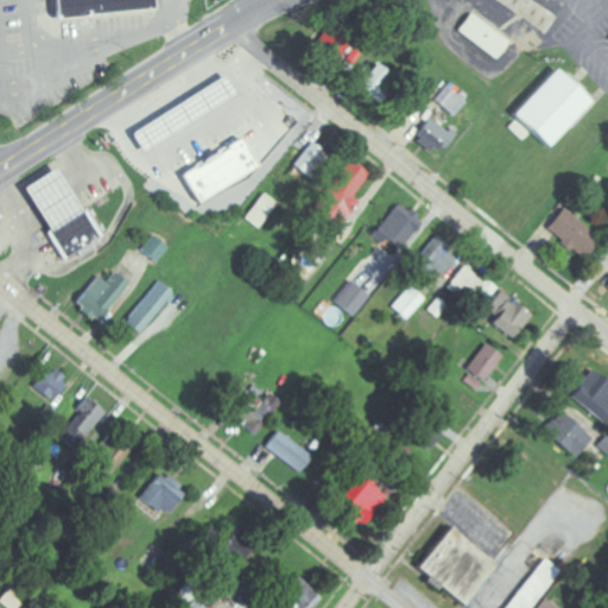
[(52,0),(55,16),(154,7),(153,0),(52,0)]
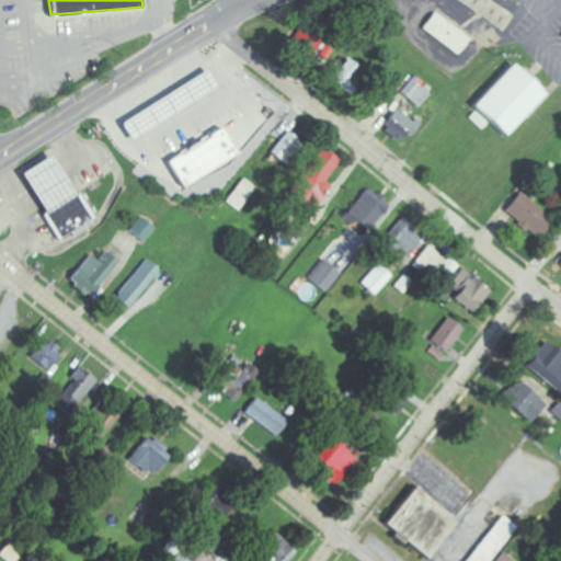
[(434,10),(468,36),(455,53),(421,26),(434,10)]
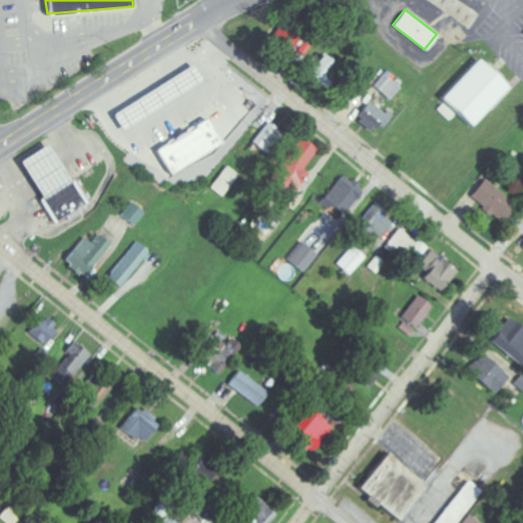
[(335,64),(319,53),(302,76),(319,88),(335,64)]
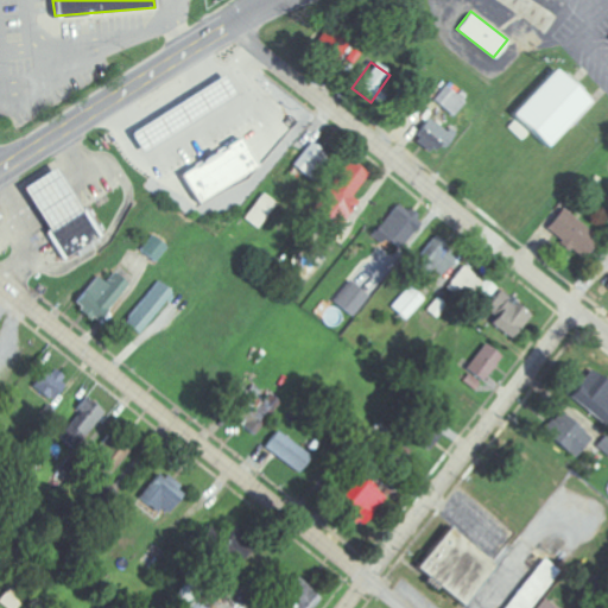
[(513,113),(556,67),(590,100),(549,145),(513,113)]
